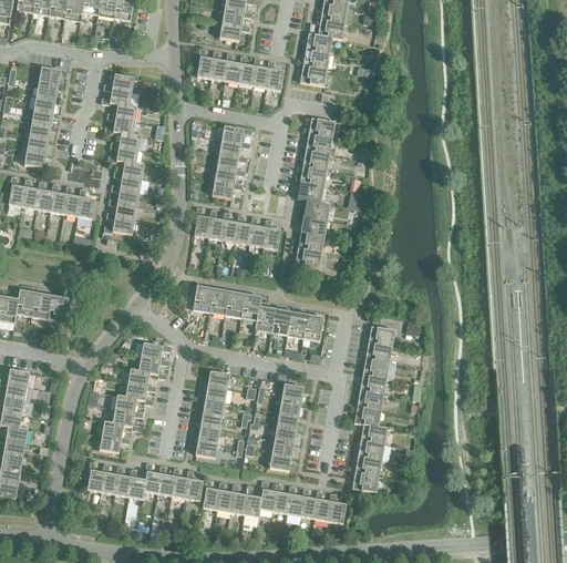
[(0,0),(0,20),(9,22),(12,0),(7,0),(0,0)]
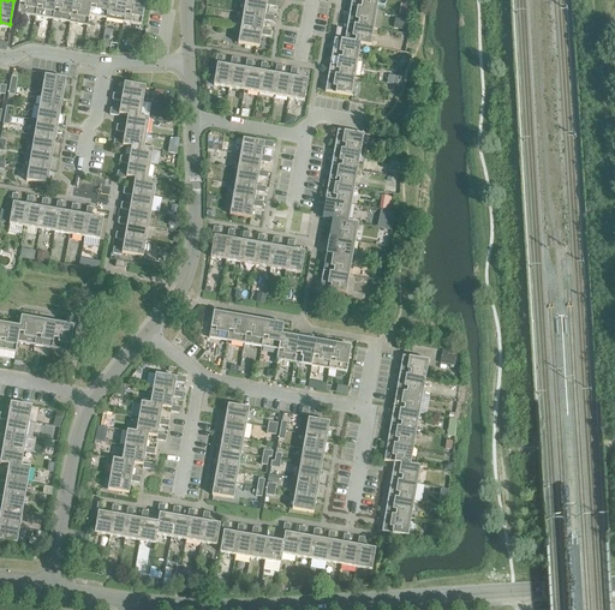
[(17,0),(16,10),(35,12),(36,0),(17,0)]
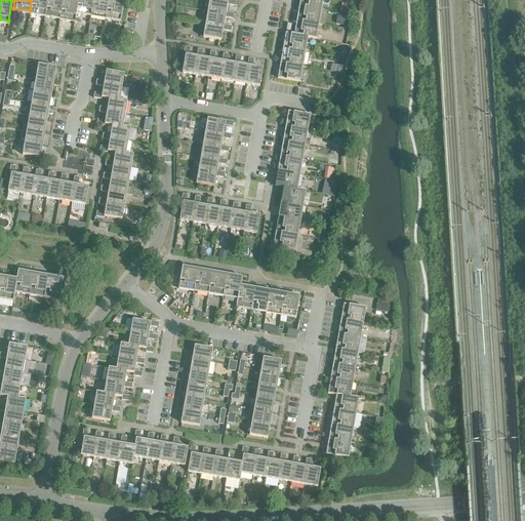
[(31,0),(30,10),(44,13),(46,0),(31,0)]
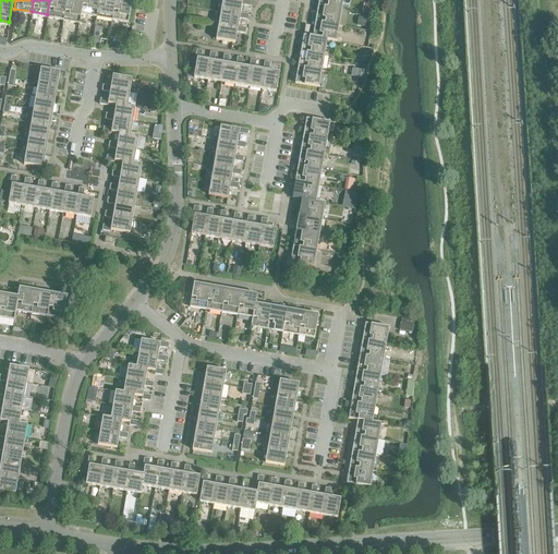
[(49,0),(47,14),(62,17),(64,0),(49,0)]
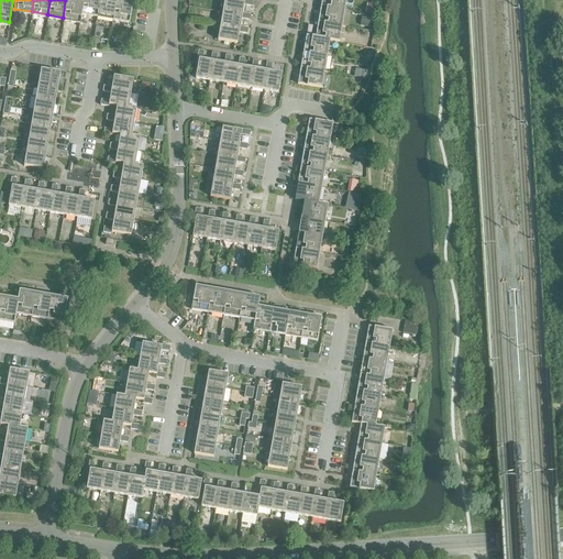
[(65,0),(63,18),(79,20),(81,11),(80,11),(83,0),(65,0)]
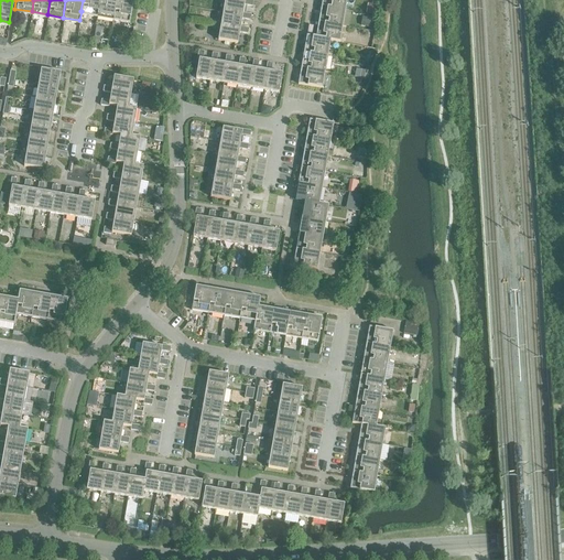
[(83,0),(80,11),(82,11),(97,13),(99,0),(83,0)]
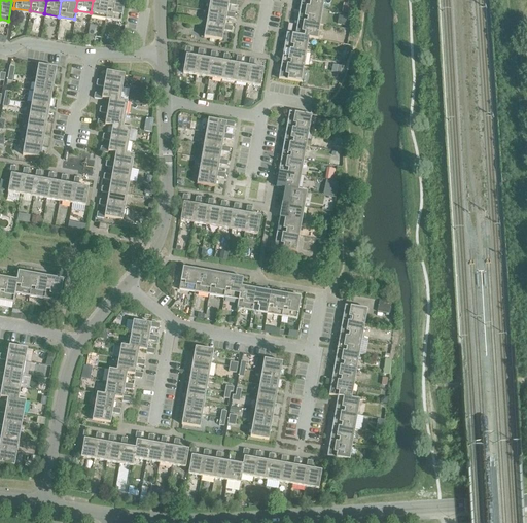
[(93,0),(91,12),(105,15),(107,0),(93,0)]
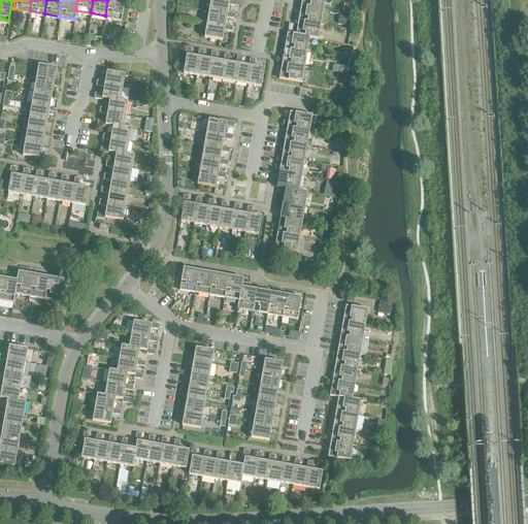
[(107,0),(105,15),(121,18),(123,0),(107,0)]
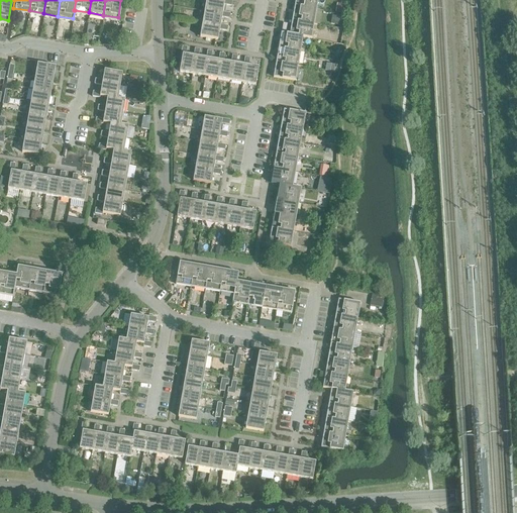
[(205,0),(204,7),(221,10),(222,8),(223,1),(231,2),(231,0),(205,0)]
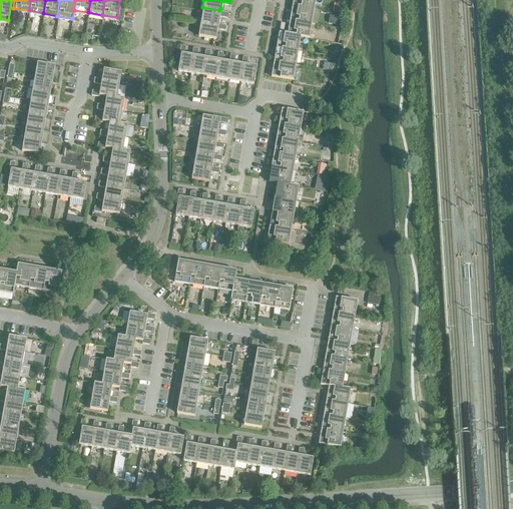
[(335,0),(334,9),(341,10),(342,1),(335,0)]
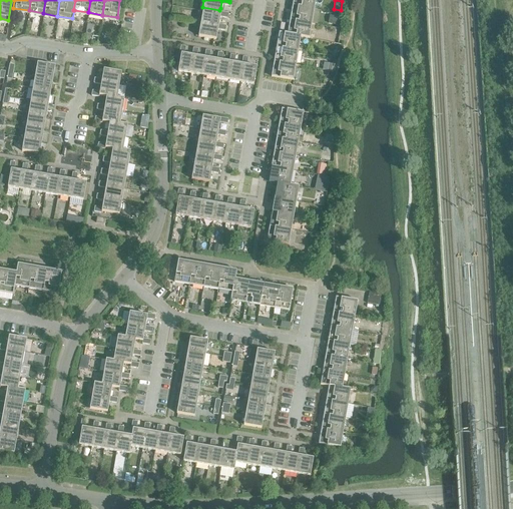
[(291,10),(290,16),(311,20),(314,6),(292,2),(291,6),(294,7),(293,10),(291,10)]
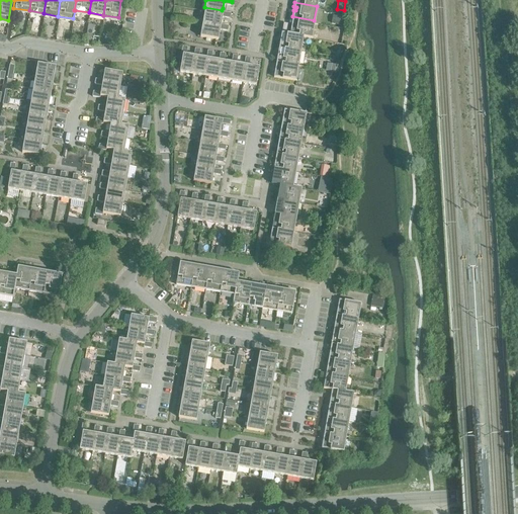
[(204,7),(202,20),(220,23),(221,21),(222,13),(229,15),(230,10),(223,8),(222,10),(204,7)]
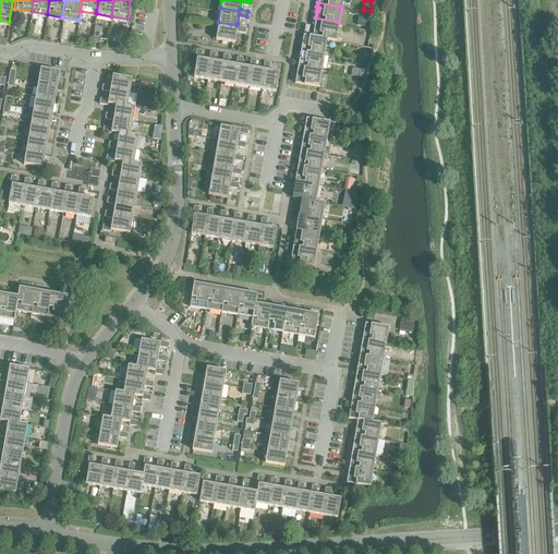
[(359,13),(356,22),(370,23),(371,14),(359,13)]
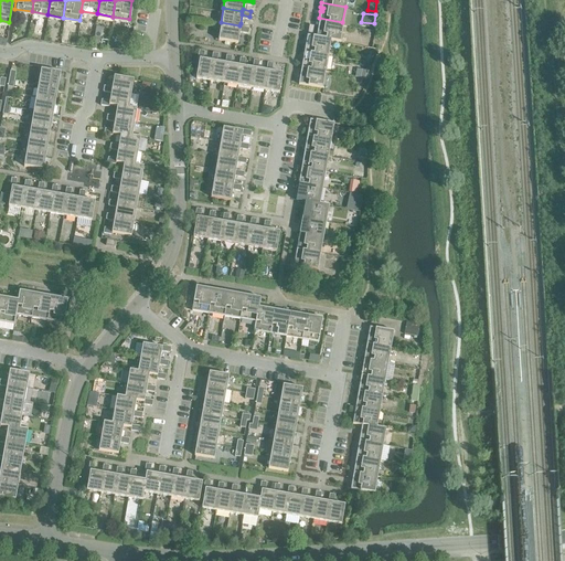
[(317,27),(316,33),(316,34),(330,36),(340,39),(342,22),(319,18),(318,23),(320,23),(320,27),(317,27)]
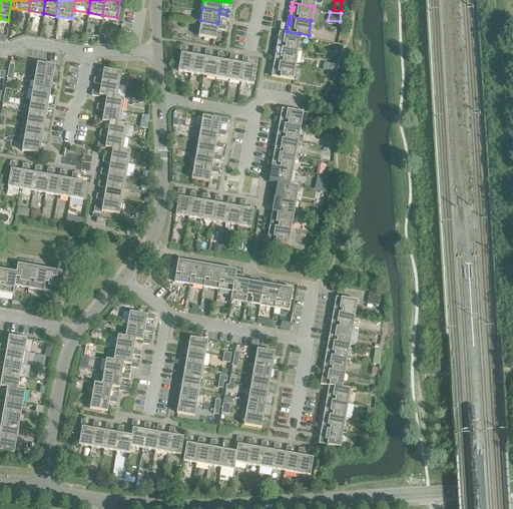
[(217,23),(200,20),(197,33),(215,36),(217,26),(224,27),(225,22),(218,21),(217,23)]
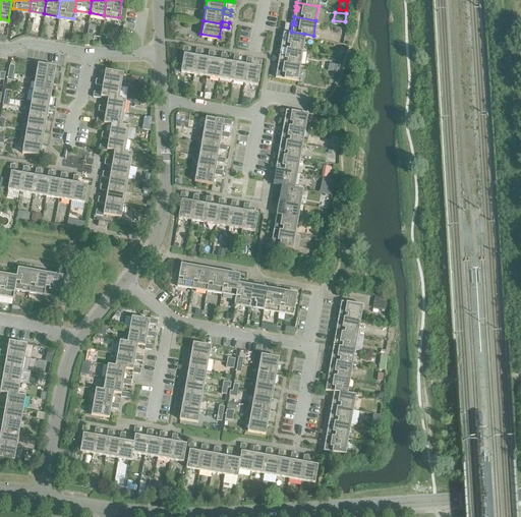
[(281,38),(280,45),(302,48),(304,34),(291,32),(291,31),(283,30),(282,34),(284,35),(284,38),(281,38)]
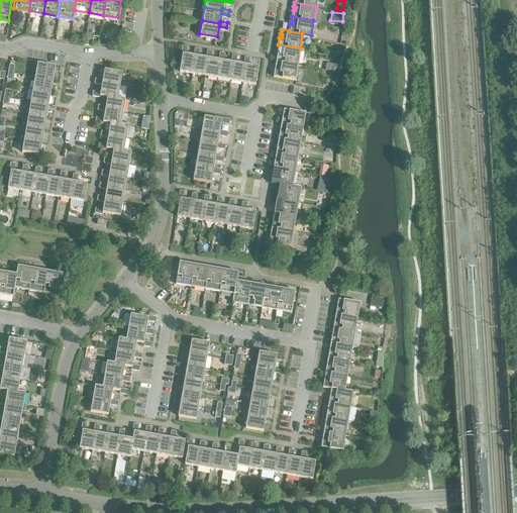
[(179,68),(192,71),(195,53),(193,53),(185,52),(187,43),(182,42),(180,50),(182,50),(179,68)]
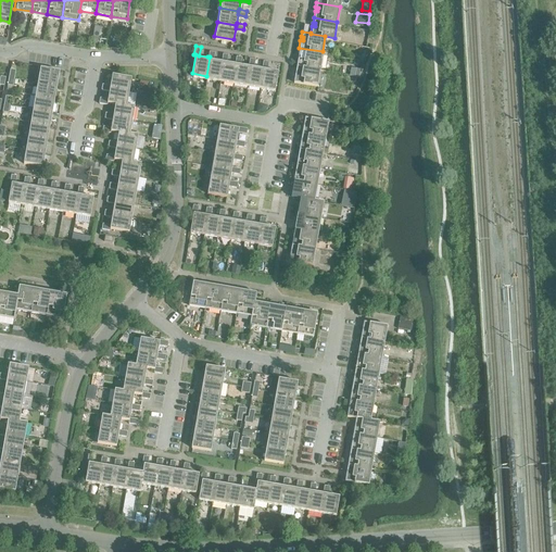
[(206,76),(219,78),(223,59),(220,59),(213,58),(214,49),(209,48),(207,57),(210,57),(206,76)]
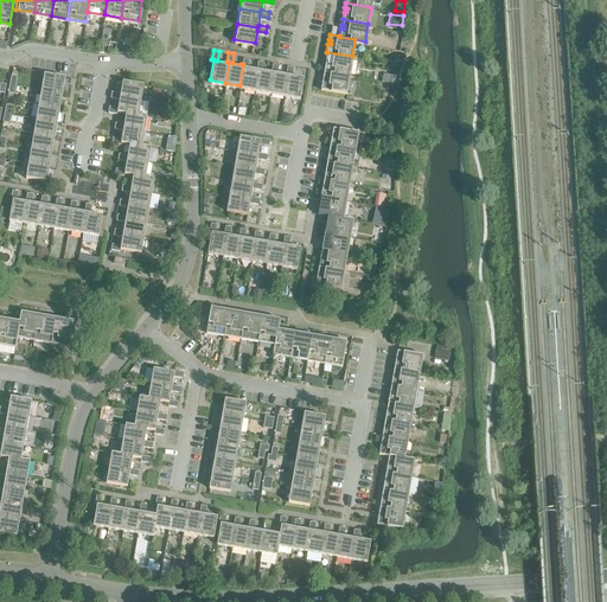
[(325,61),(324,69),(349,74),(352,56),(326,52),(325,57),(328,57),(327,62),(325,61)]
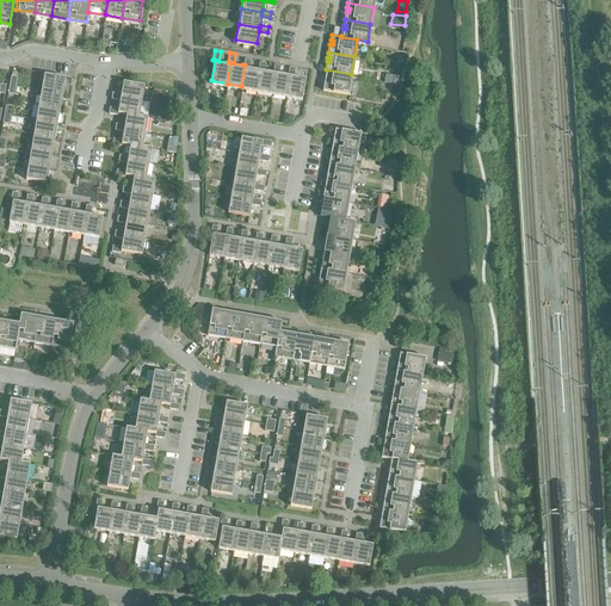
[(241,86),(257,88),(260,68),(258,67),(248,66),(251,56),(244,55),(242,65),(245,65),(241,86)]
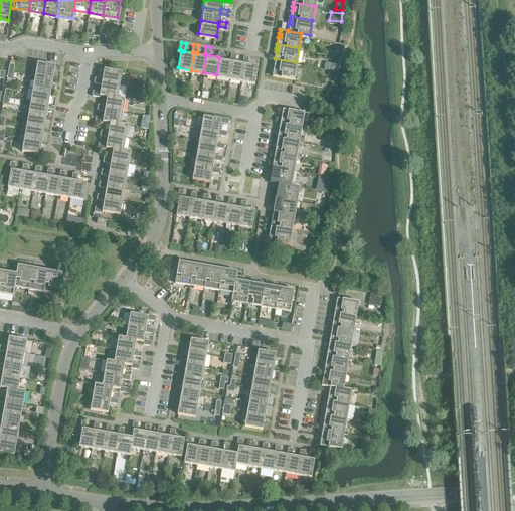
[(216,74),(228,76),(231,59),(229,58),(222,57),(223,49),(218,49),(217,56),(219,57),(216,74)]
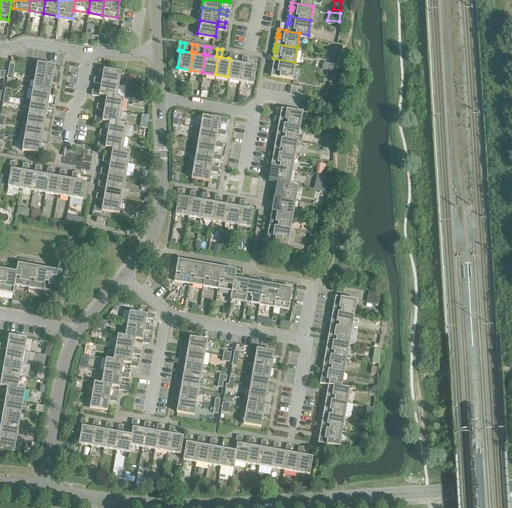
[(227,76),(239,78),(243,61),(240,60),(233,59),(234,52),(229,51),(228,58),(230,59),(227,76)]
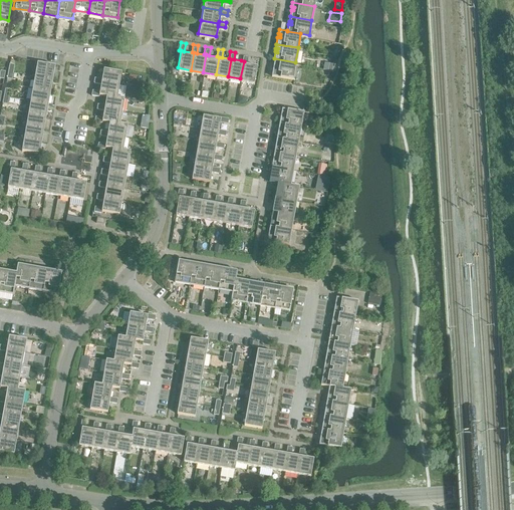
[(244,61),(240,78),(253,81),(256,63),(247,61),(248,54),(243,53),(241,60),(244,61)]
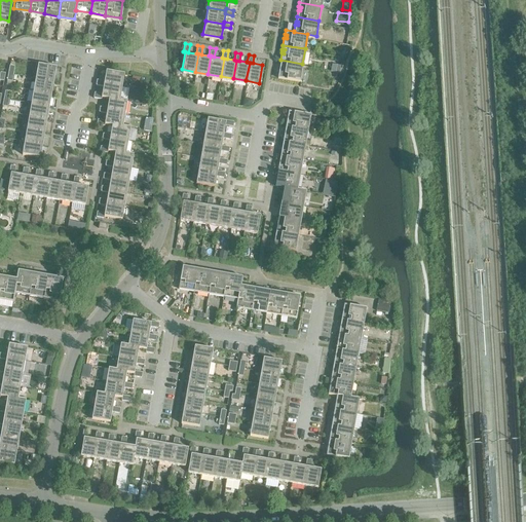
[(302,64),(280,60),(279,64),(282,65),(282,68),(278,68),(277,75),(300,79),(302,64)]
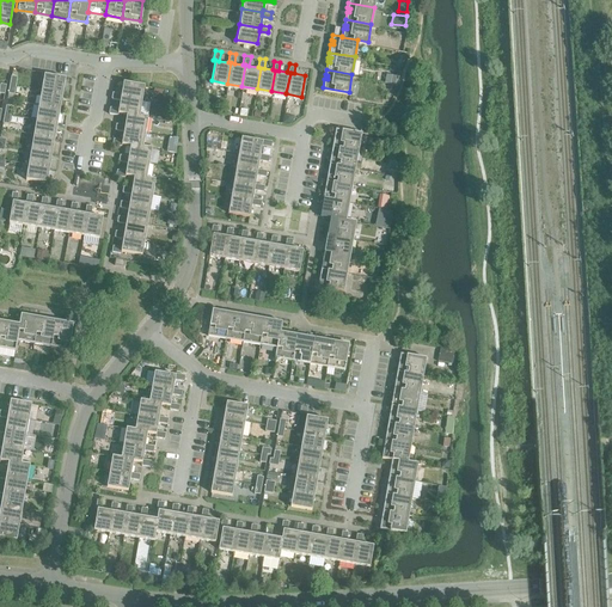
[(44,71),(41,86),(62,90),(65,74),(44,71)]
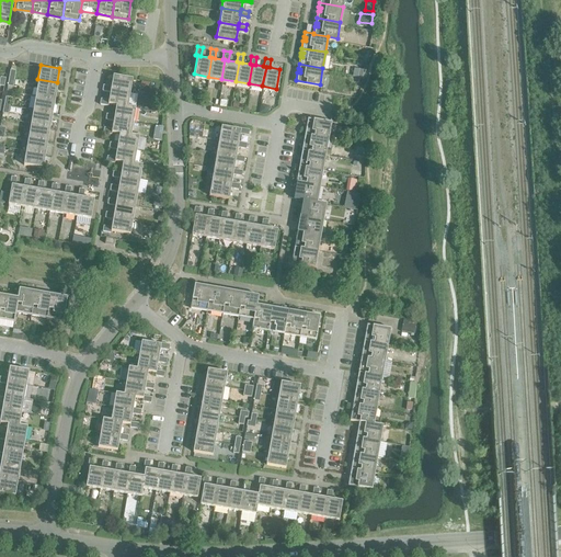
[(102,87),(110,89),(110,87),(129,90),(132,76),(113,72),(111,82),(102,81),(102,87)]
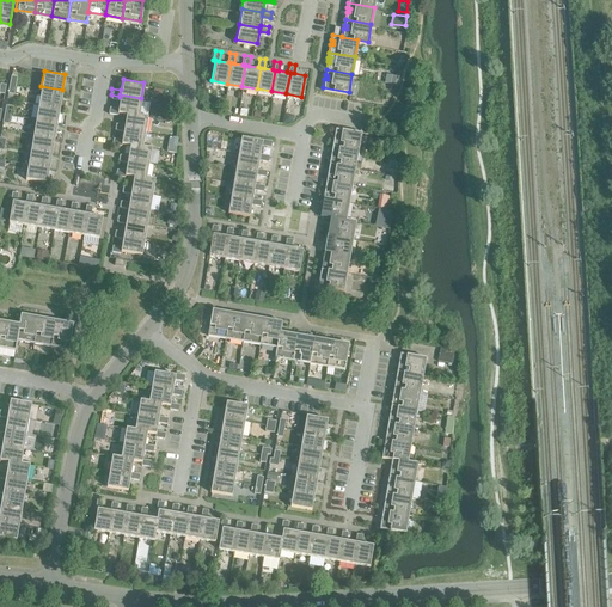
[(41,86),(38,102),(60,105),(62,90),(41,86)]
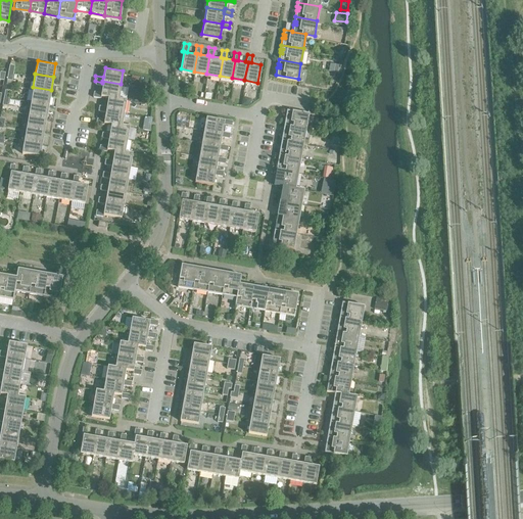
[(100,93),(108,94),(119,96),(121,84),(102,81),(102,83),(101,90),(93,89),(92,94),(100,95),(100,93)]
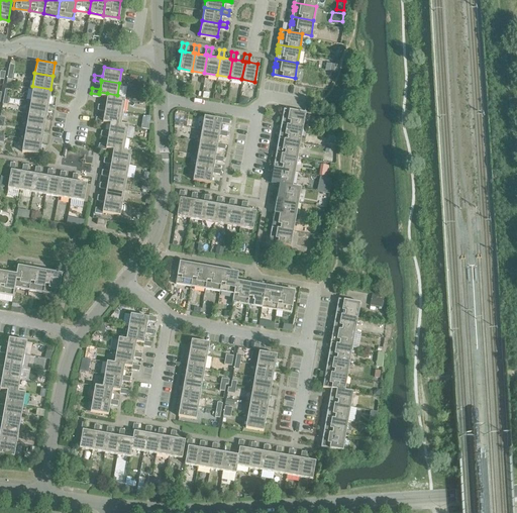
[(32,86),(30,98),(48,101),(50,89),(32,86)]
